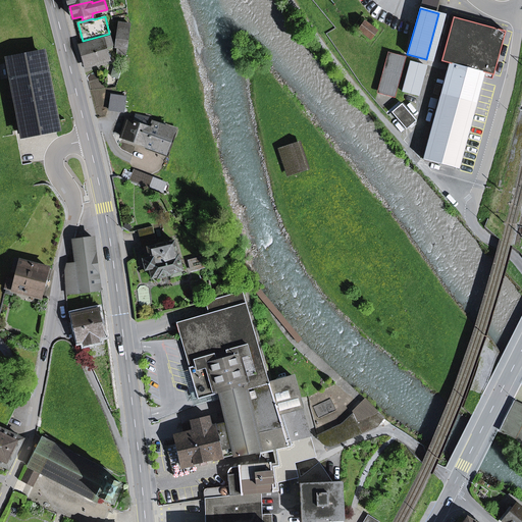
[(449,63),(423,159),(458,168),(482,76),(483,73),(492,75),(505,31),(453,17),(440,61),(449,63)]
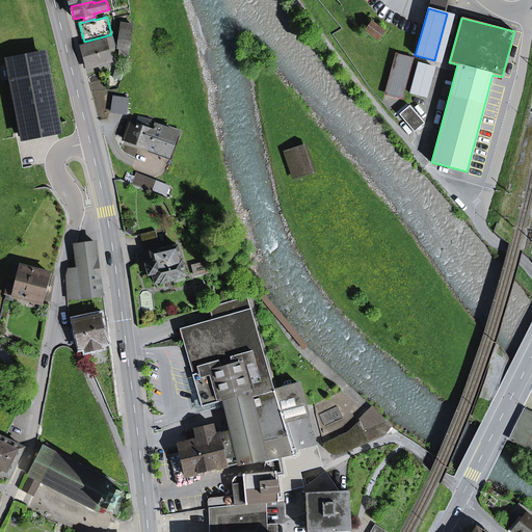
[(365,30),(377,40),(383,31),(371,22),(365,30)]
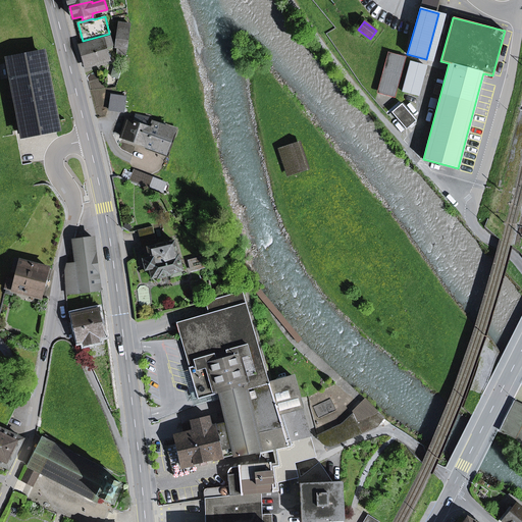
[(120,23),(116,47),(118,47),(127,49),(131,25),(120,23)]
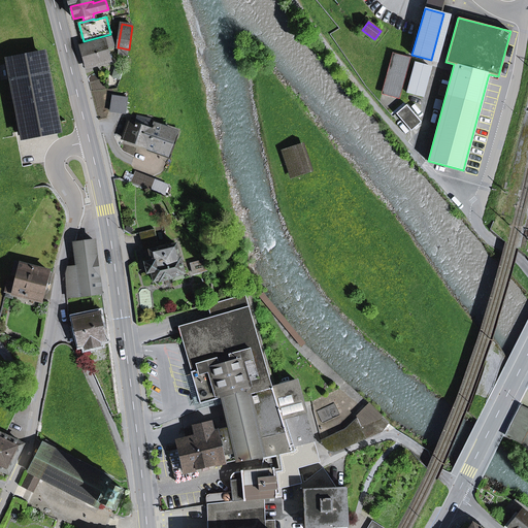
[(81,45),(88,67),(110,60),(107,47),(113,45),(111,37),(81,45)]
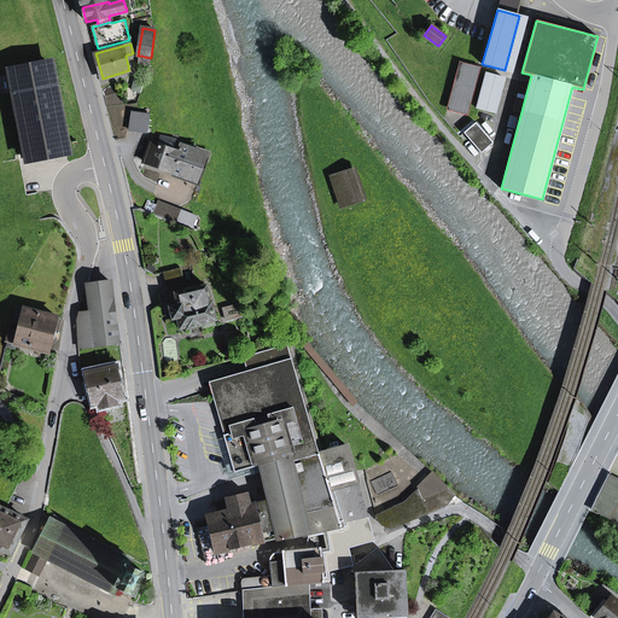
[(459,64),(448,108),(465,112),(477,69),(459,64)]
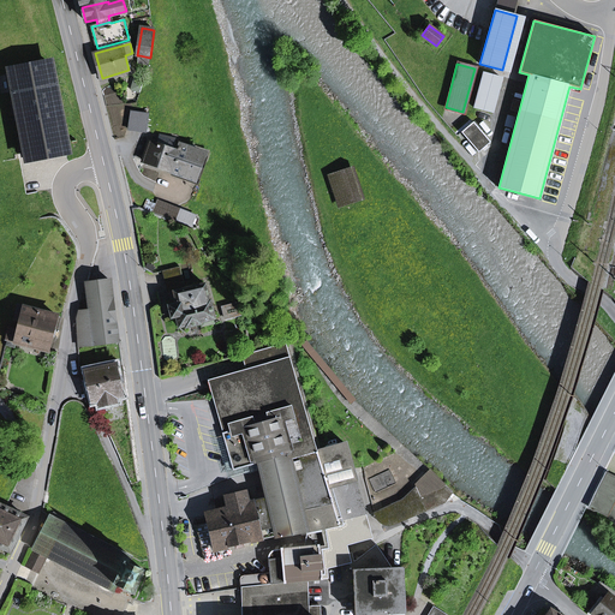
[(49,65),(11,72),(28,153),(28,156),(29,157),(53,153),(66,150),(49,65)]
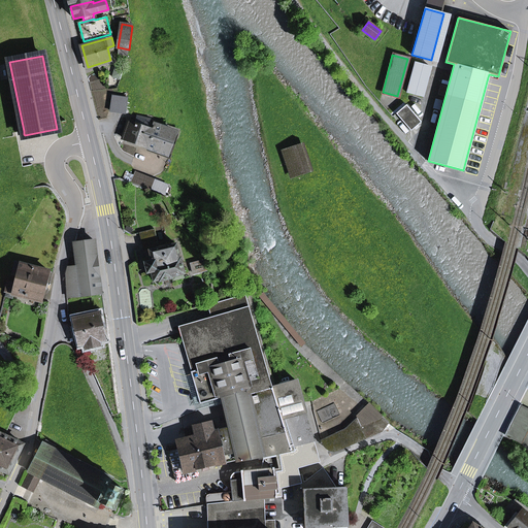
[(406,93),(421,96),(429,66),(415,62),(406,93)]
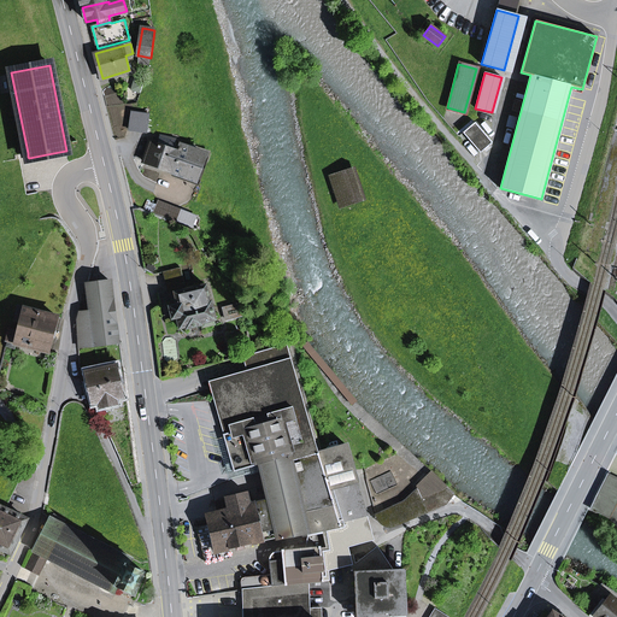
[(131,112),(129,130),(146,133),(148,115),(131,112)]
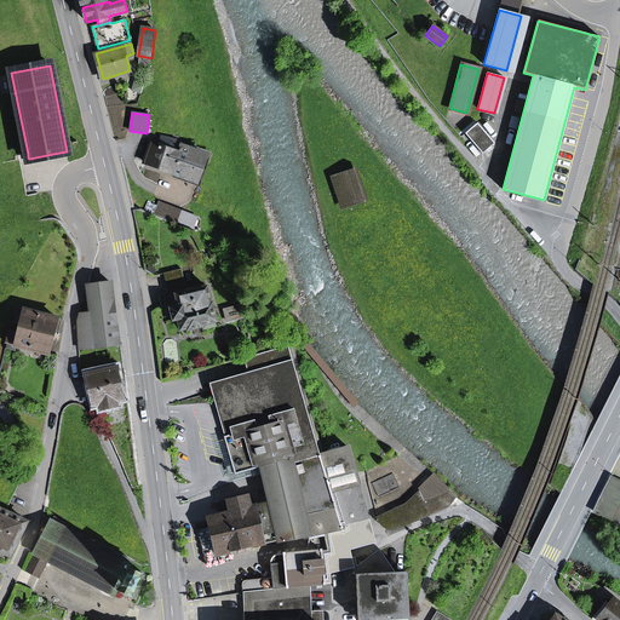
[(481,153),(493,143),(476,124),(464,133),(481,153)]
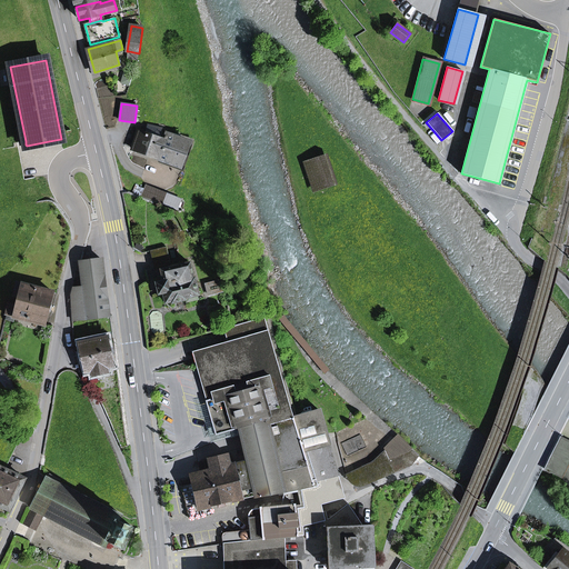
[(139,131),(132,149),(159,159),(166,139),(167,137),(166,137),(165,138),(160,138),(162,130),(148,126),(148,127),(149,128),(148,133),(139,131)]
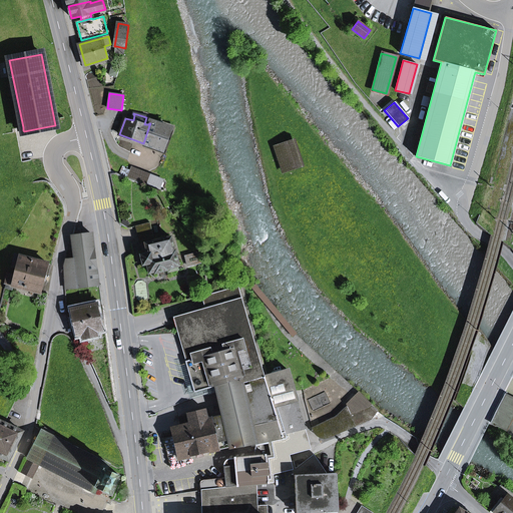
[(142,146),(164,154),(174,126),(162,121),(161,125),(169,128),(162,149),(143,143),(142,146)]
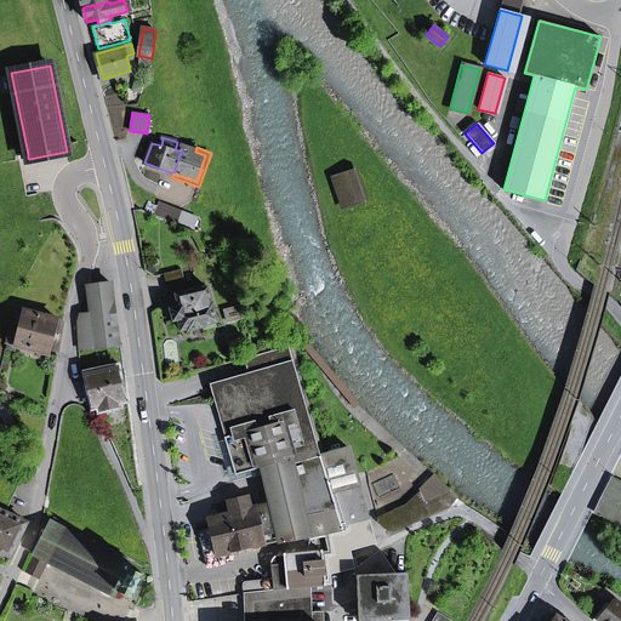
[(181,152),(174,174),(197,181),(205,155),(195,152),(182,147),(182,149),(181,152)]
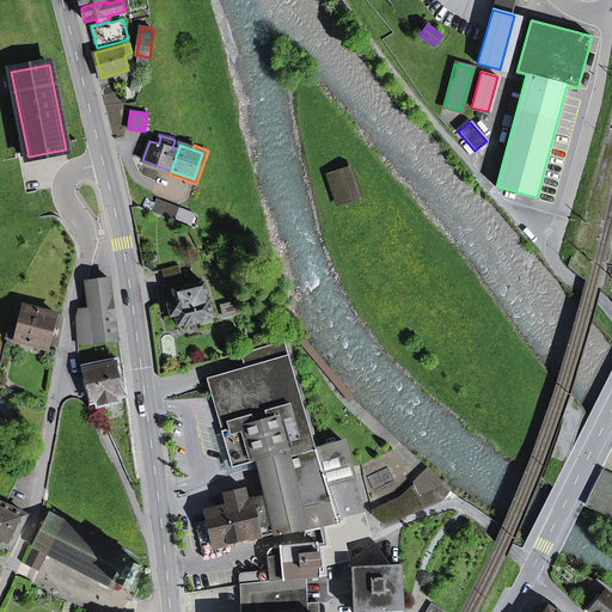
[(329,175),(338,204),(359,197),(349,169),(329,175)]
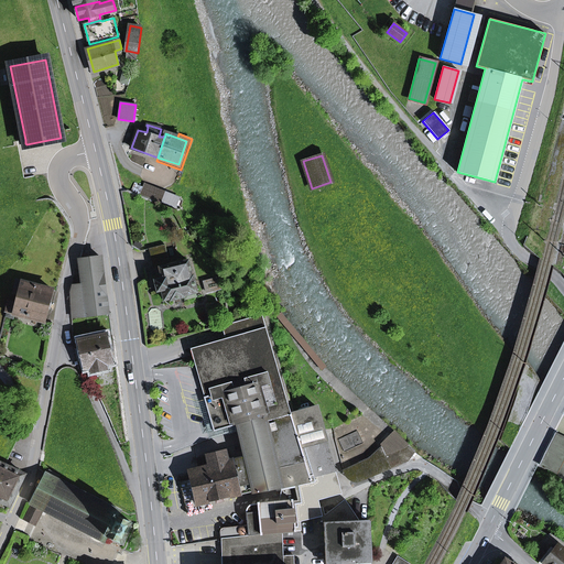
[(145,185),(141,195),(151,199),(155,190),(145,185)]
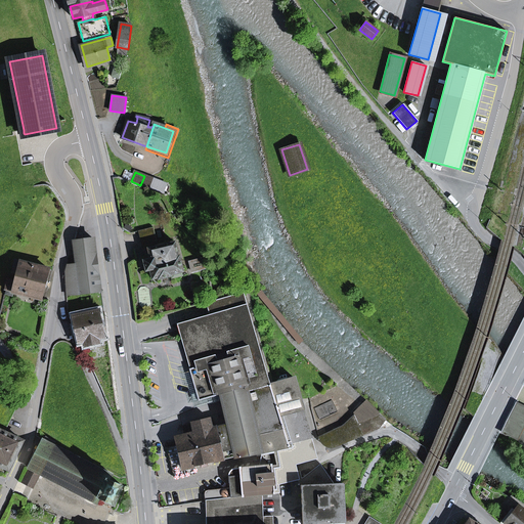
[(144,176),(140,185),(150,189),(154,179),(144,176)]
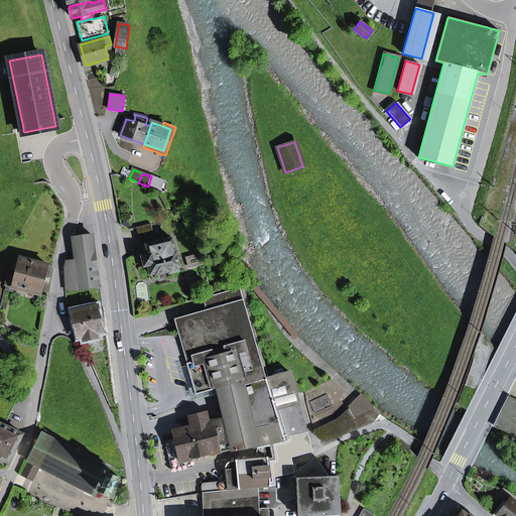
[(136,228),(139,241),(154,237),(151,224),(136,228)]
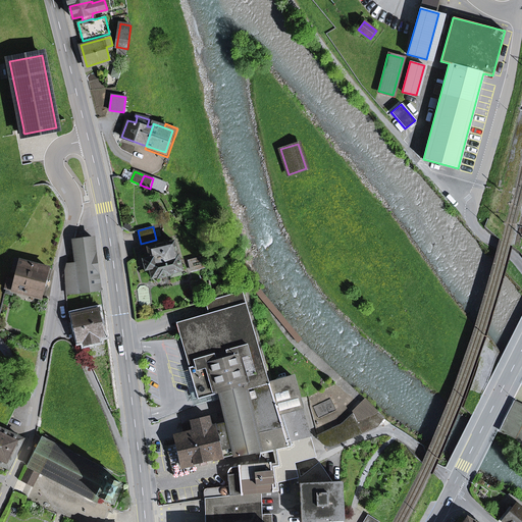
[(66,294),(100,290),(93,238),(72,241),(76,263),(67,264),(64,272),(66,294)]
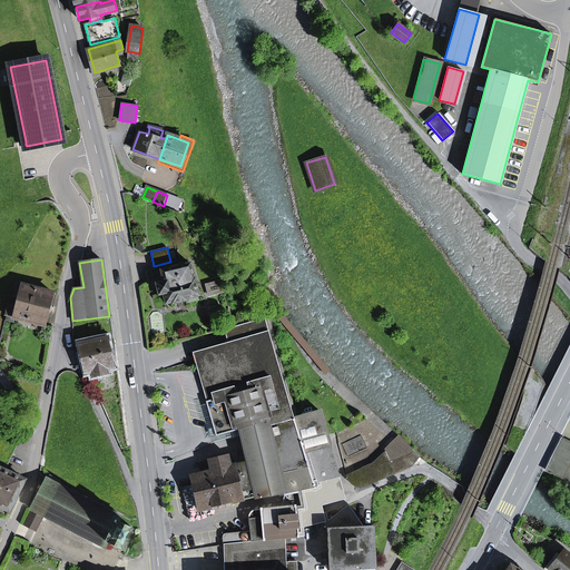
[(172,268),(170,262),(154,266),(156,272),(161,271),(172,268)]
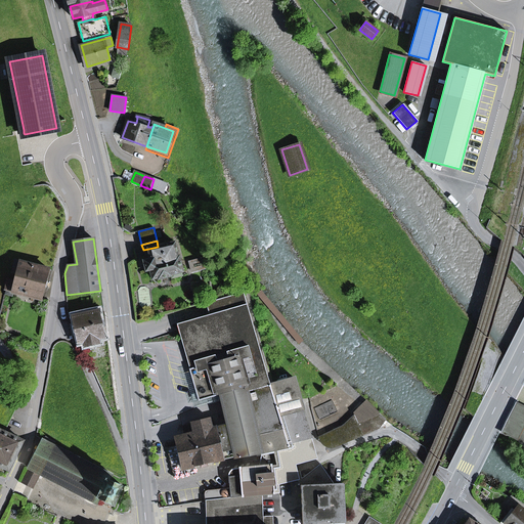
[(172,279),(182,276),(180,260),(179,256),(178,256),(175,242),(158,247),(148,249),(150,259),(144,261),(146,271),(150,270),(153,279),(158,277),(159,279),(171,276),(172,279)]
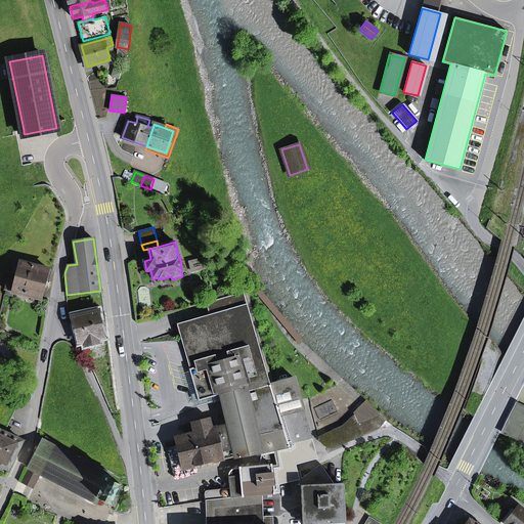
[(12,273),(17,275),(16,281),(8,278),(5,290),(41,299),(41,298),(48,269),(15,260),(12,273)]
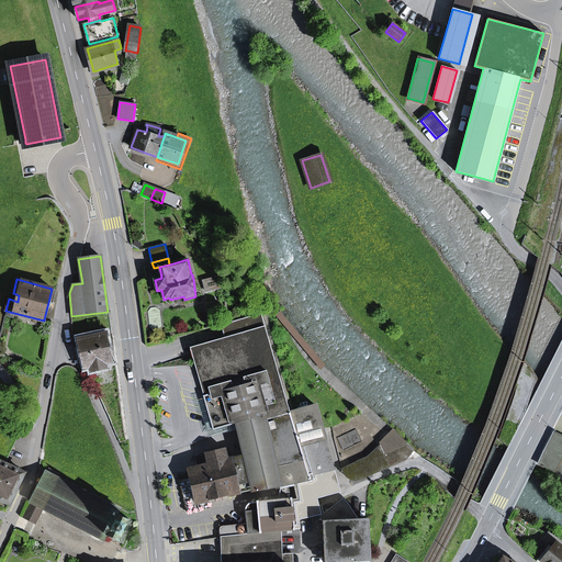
[(206,292),(223,288),(221,279),(204,282),(206,292)]
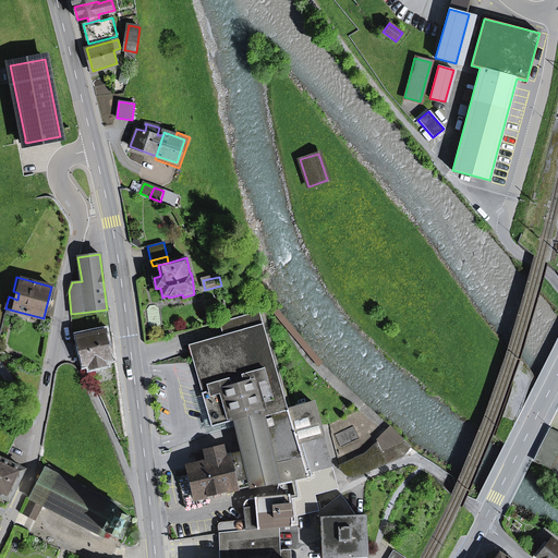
[(314,494),(337,488),(313,402),(287,410),(259,312),(228,319),(219,323),(222,336),(189,344),(211,427),(235,421),(237,426),(243,452),(229,456),(238,489),(251,486),(252,486),(292,478),(295,495),(289,496),(290,500),(292,518),(296,516),(299,516),(316,511),(314,498),(314,494)]
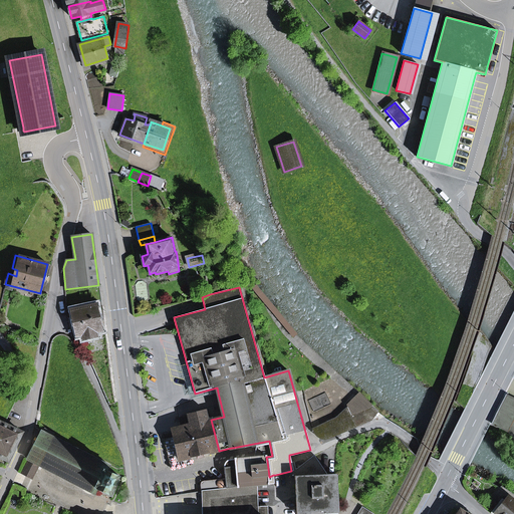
[(95,336),(94,331),(100,330),(95,306),(73,311),(78,334),(84,333),(85,338),(95,336)]
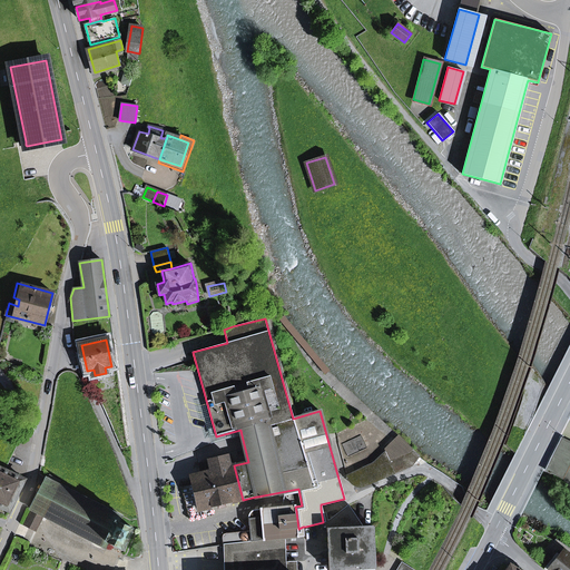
[(216,436),(217,442),(242,435),(241,430),(216,436)]
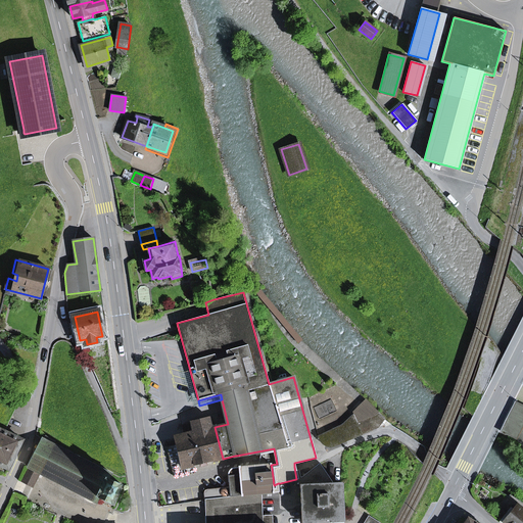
[(16,402),(2,395),(0,397),(0,429),(2,431),(16,402)]
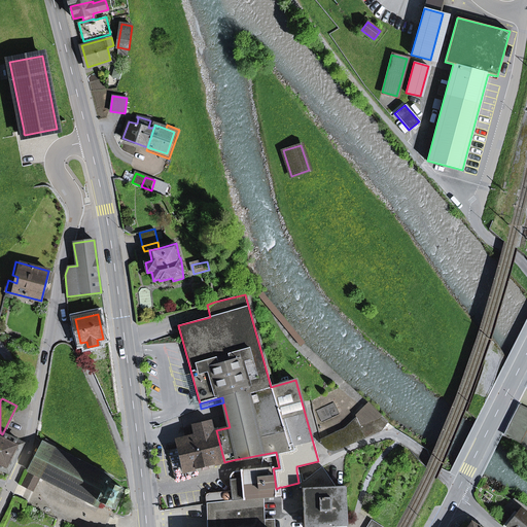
[(380,417),(382,416),(370,406),(356,419),(362,433),(369,431),(378,423),(383,427),(384,425),(387,423),(380,417)]
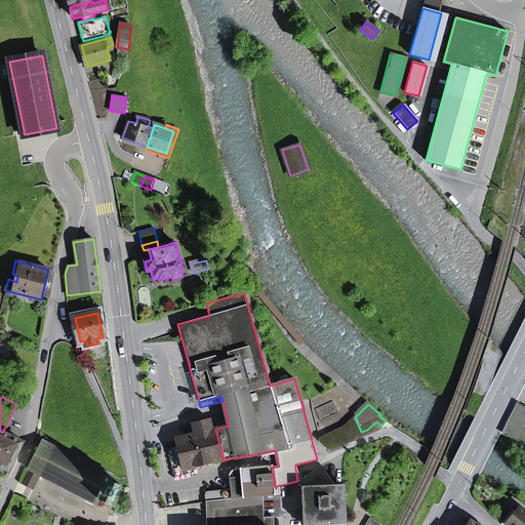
[(524,408),(517,404),(502,434),(517,441),(524,447),(524,408)]
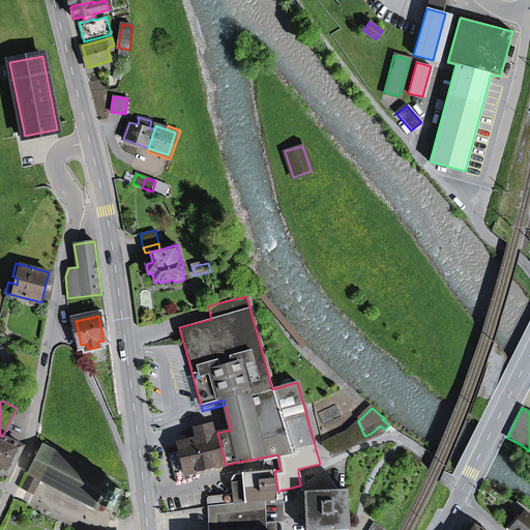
[(332,452),(336,453),(382,434),(385,430),(380,425),(371,434),(364,436),(358,421),(347,431),(323,442),(324,445),(327,450),(332,452)]
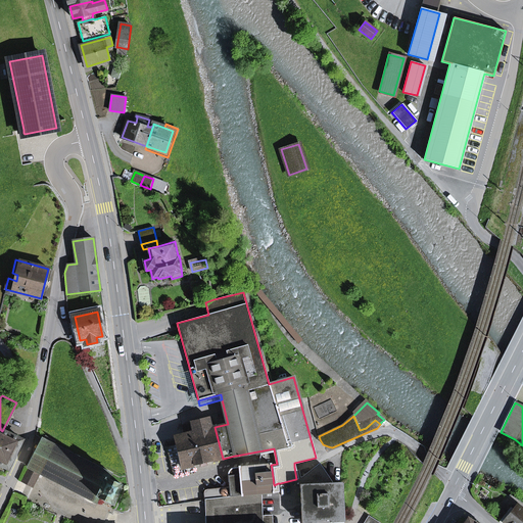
[(184,474),(183,468),(193,466),(223,459),(215,427),(211,428),(208,418),(191,422),(193,432),(189,433),(175,436),(177,444),(167,446),(174,476),(184,474)]
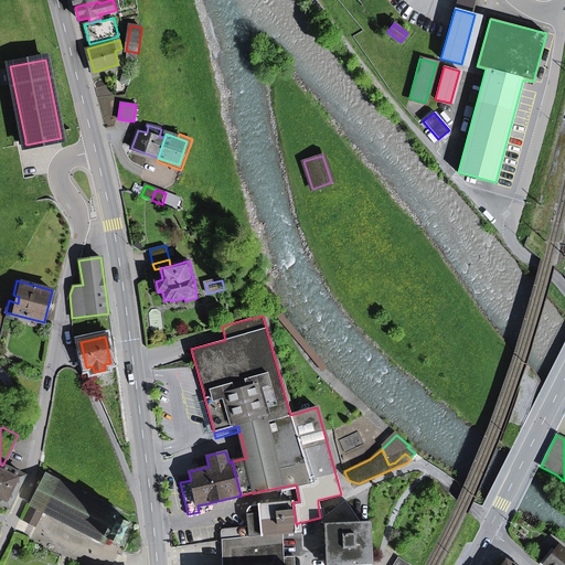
[(3,466),(0,473),(0,501),(9,507),(24,476),(3,466)]
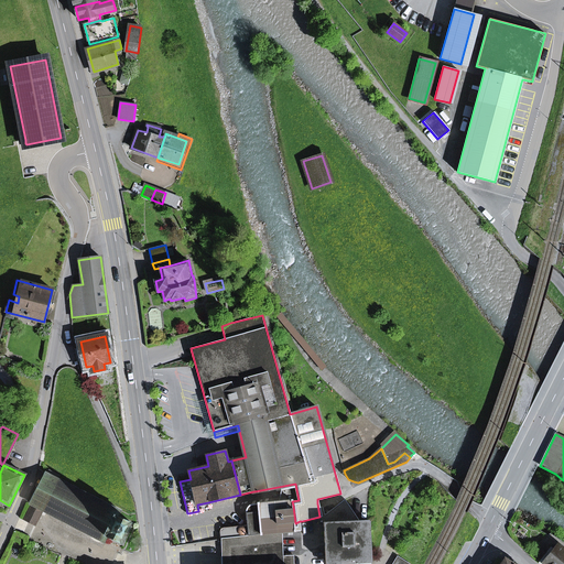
[(132,523),(117,517),(120,511),(46,473),(45,475),(30,503),(35,507),(44,511),(104,542),(107,538),(122,545),(132,523)]
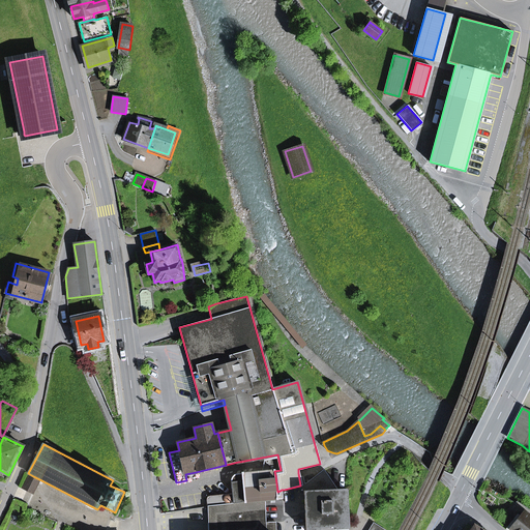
[(303,484),(304,492),(337,490),(324,470),(306,483),(303,484)]
